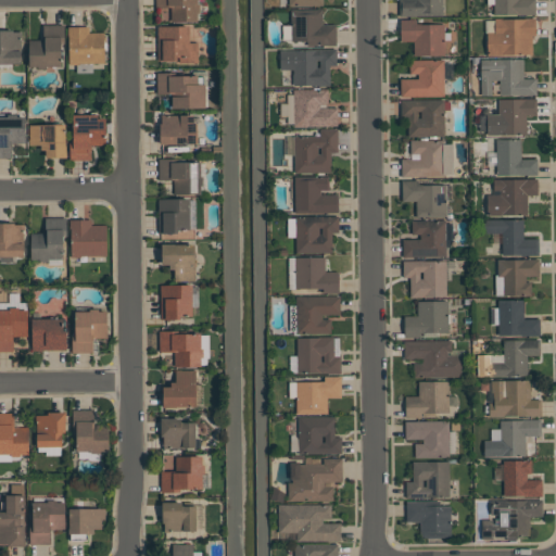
[(172,21),(172,7),(155,7),(155,0),(198,0),(198,3),(200,3),(200,12),(198,12),(198,22),(172,21)]
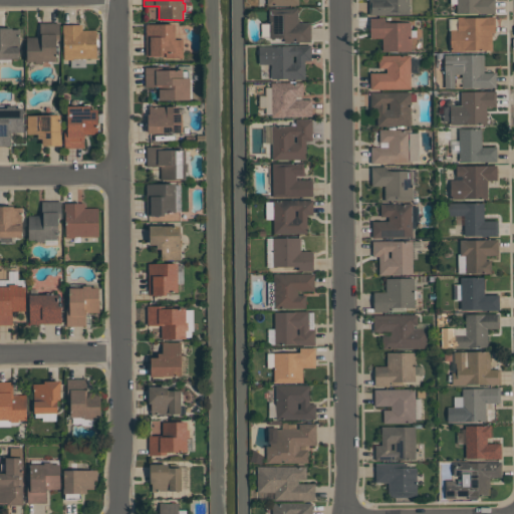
[(410,15),(409,0),(369,0),(370,15),(410,15)]
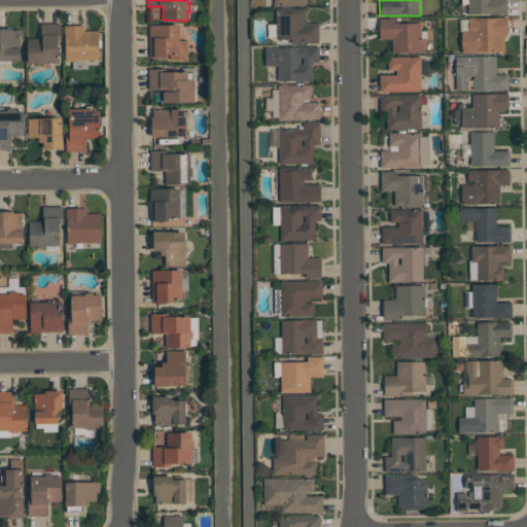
[(507,0),(507,13),(468,14),(467,0),(507,0)]
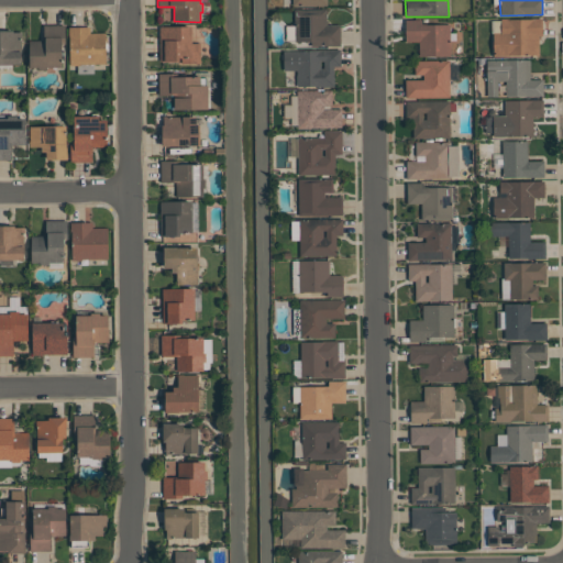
[(295,42),(295,10),(327,10),(327,24),(341,24),(341,46),(323,46),(323,42),(321,42),(321,46),(310,46),(310,42),(295,42)]
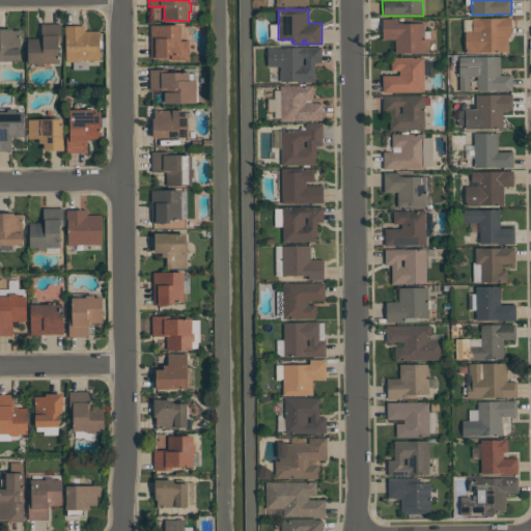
[(511,17),(511,34),(508,34),(508,52),(466,53),(466,31),(472,31),(472,18),(480,18),(503,18),(503,17),(511,17)]
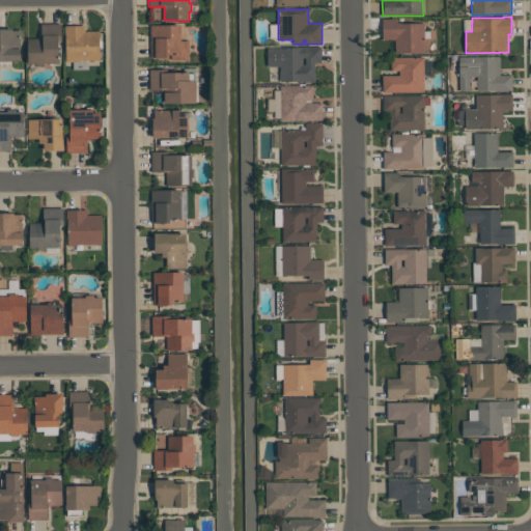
[(383,39),(383,19),(397,18),(397,23),(424,23),(425,53),(395,53),(395,39),(383,39)]
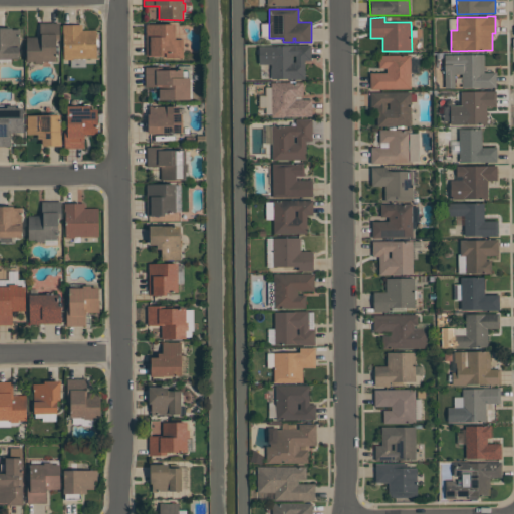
[(59,23),(59,39),(56,39),(57,61),(42,61),(42,63),(35,63),(35,61),(27,61),(27,36),(40,36),(40,23),(59,23)]
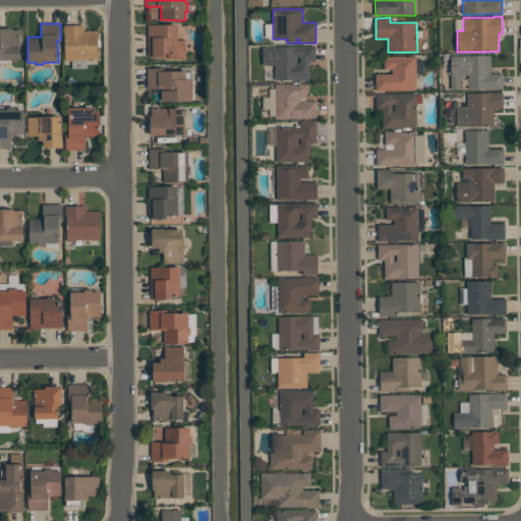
[(177,24),(177,40),(185,40),(185,59),(168,59),(168,56),(149,57),(148,24),(177,24)]
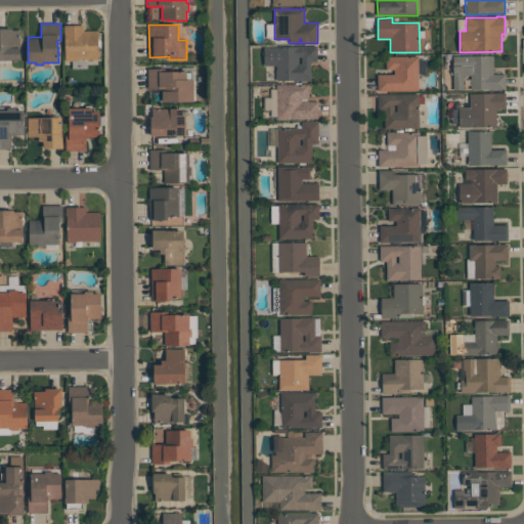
[(64,26),(84,26),(84,31),(98,31),(98,59),(75,59),(75,60),(66,61),(64,26)]
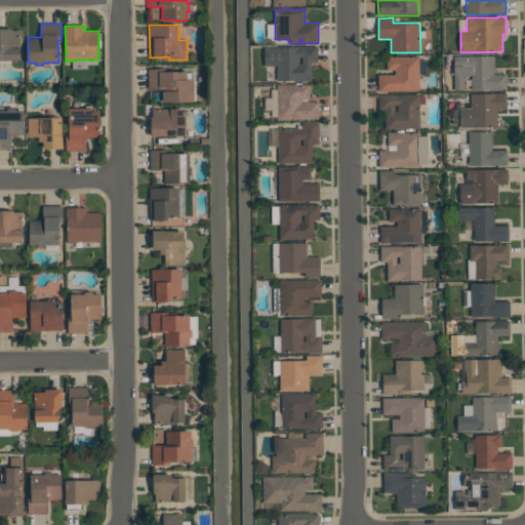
[(19,61),(0,61),(0,29),(12,29),(12,30),(19,30),(19,61)]
